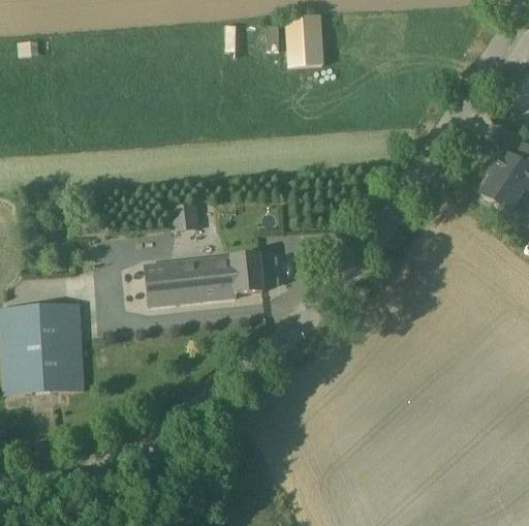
[(318,17),(285,19),(286,68),(321,66),(318,17)]
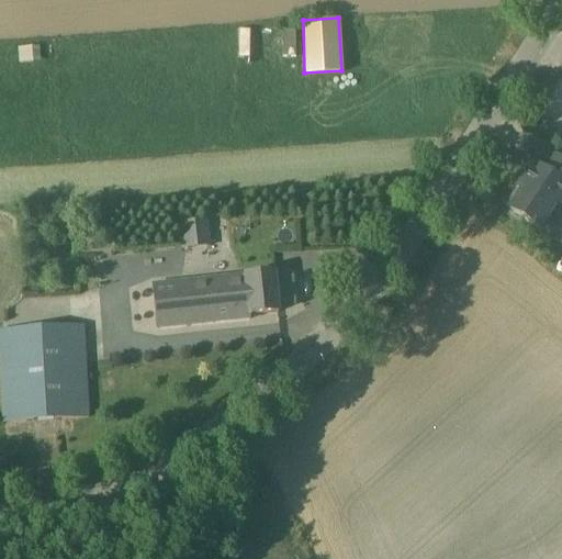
[(561,203),(561,157),(555,154),(546,169),(532,160),(523,178),(527,180),(525,183),(519,191),(514,190),(508,198),(512,202),(509,207),(542,228),(558,203),(561,205),(561,203)]
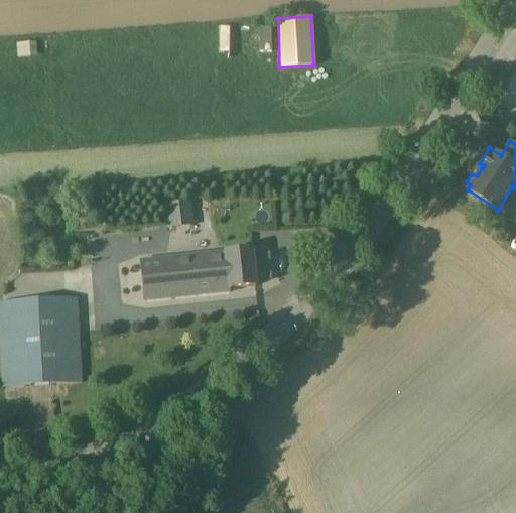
[(96,196),(81,196),(81,205),(97,205),(96,196)]
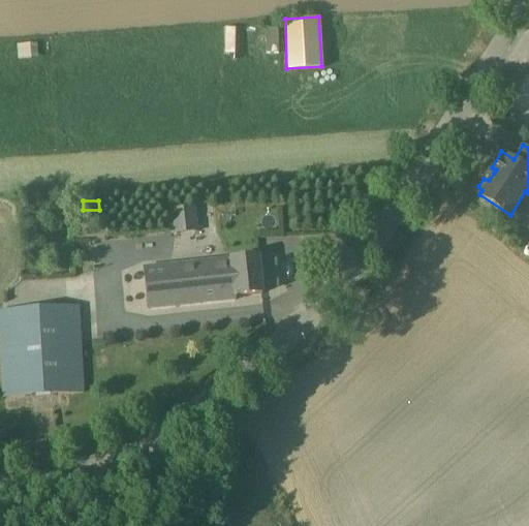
[(195,228),(194,205),(170,206),(173,229),(195,228)]
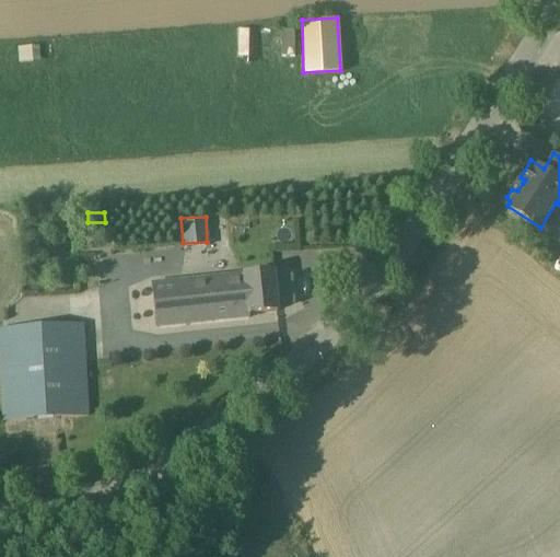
[(273,269),(131,283),(136,326),(249,315),(249,312),(278,309),(273,269)]
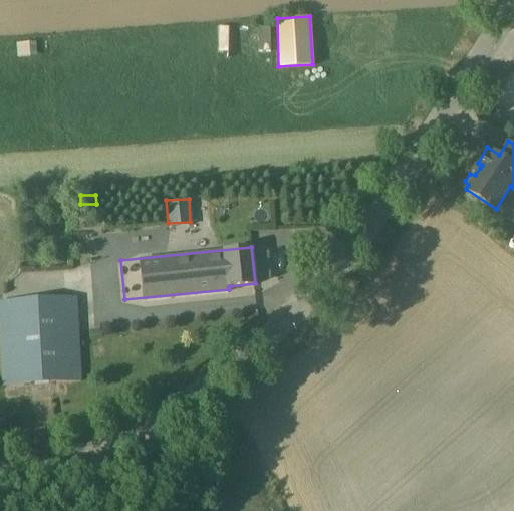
[(76,295),(0,299),(0,324),(3,385),(81,379),(76,295)]
